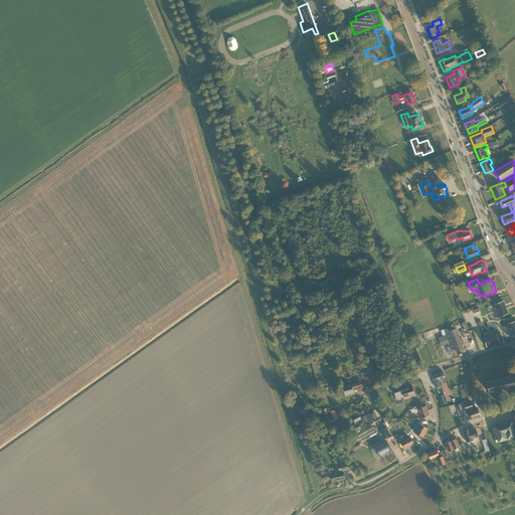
[(506,307),(503,301),(492,305),(494,308),(495,308),(496,311),(506,307)]
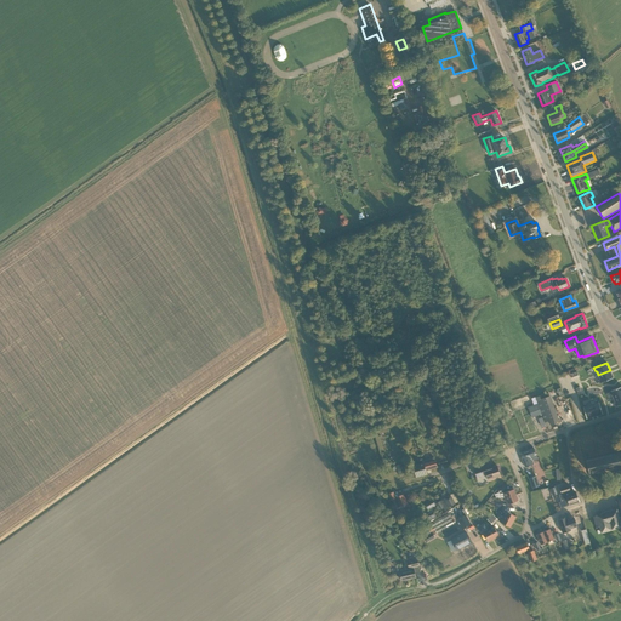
[(613,379),(610,370),(598,375),(599,379),(598,380),(599,383),(613,379)]
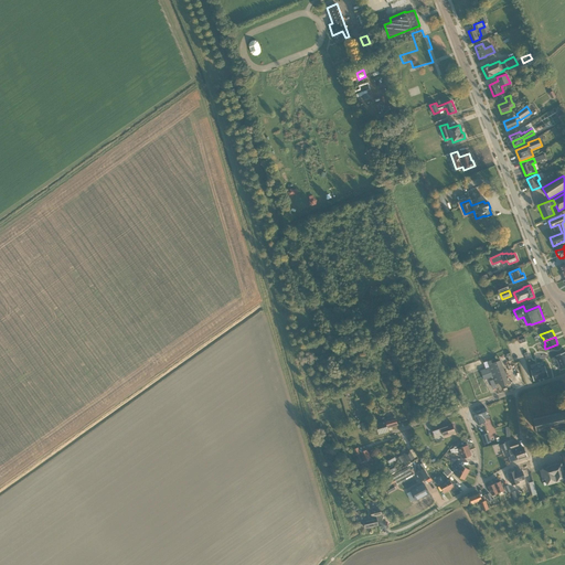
[(556,359),(558,363),(564,360),(564,351),(554,356),(555,360),(556,359)]
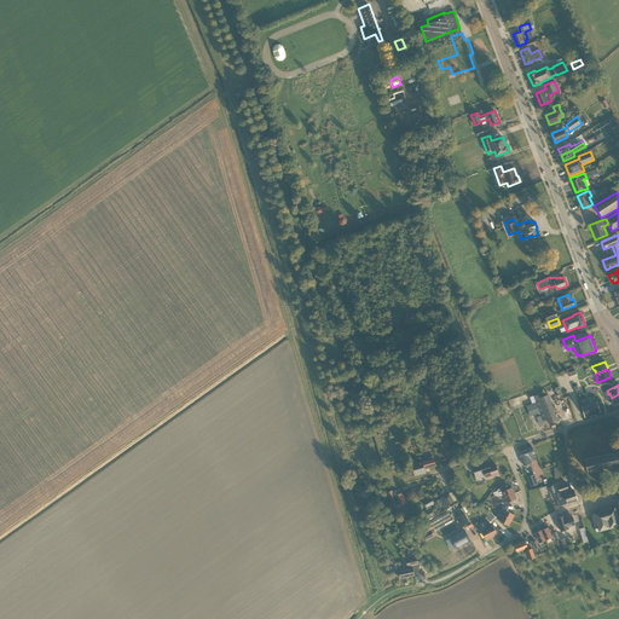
[(536,401),(539,412),(543,421),(548,420),(549,423),(557,420),(547,391),(533,395),(536,401)]
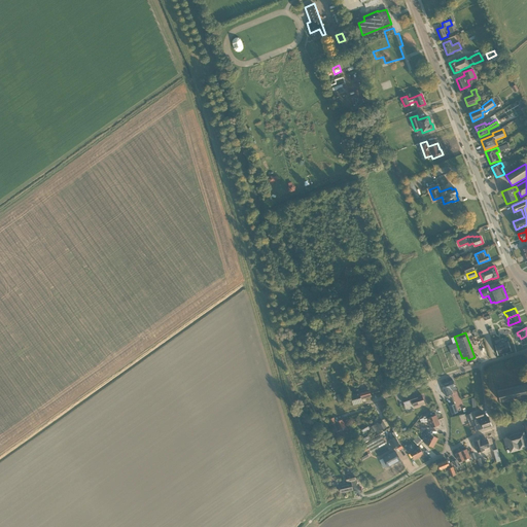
[(512,351),(507,340),(504,341),(504,342),(501,343),(504,353),(512,351)]
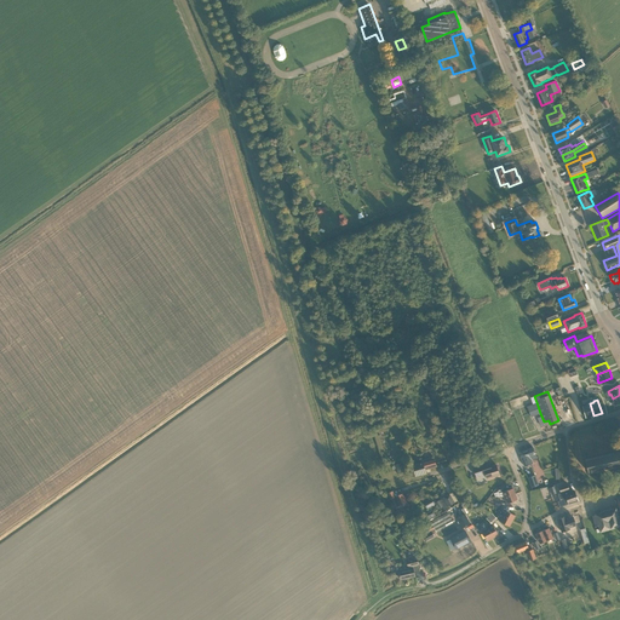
[(537,402),(533,403),(527,406),(530,417),(540,413),(537,402)]
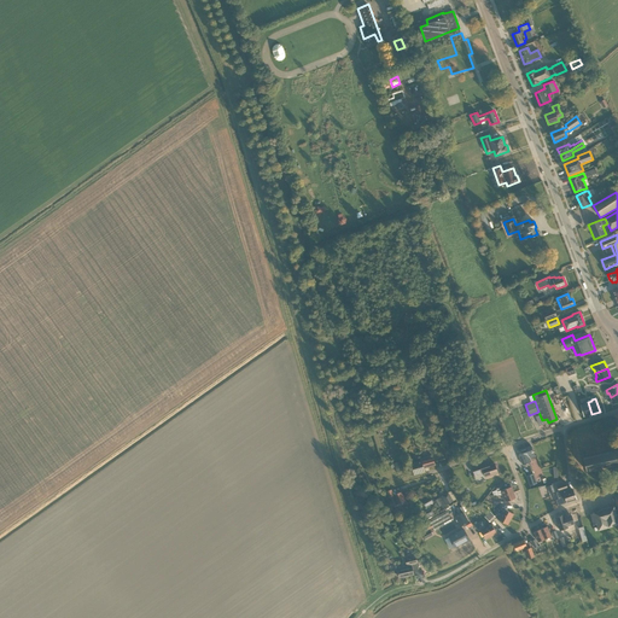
[(592,414),(588,402),(584,403),(583,402),(579,403),(583,417),(592,414)]
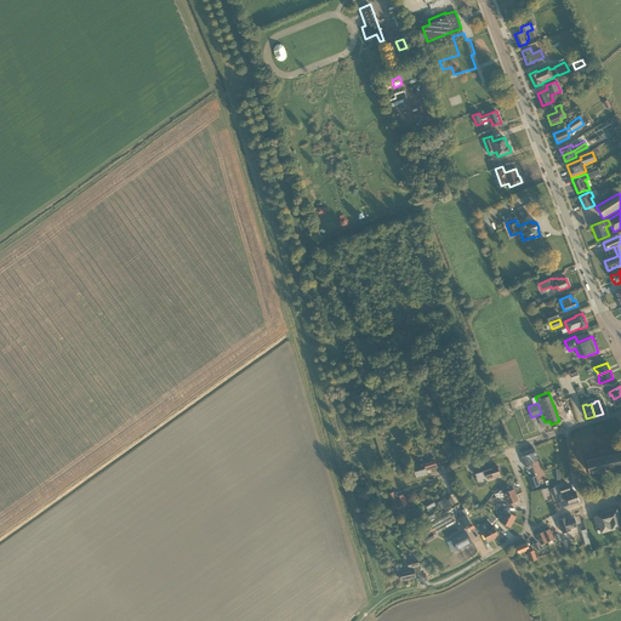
[(537,459),(534,448),(520,453),(525,467),(534,465),(533,460),(537,459)]
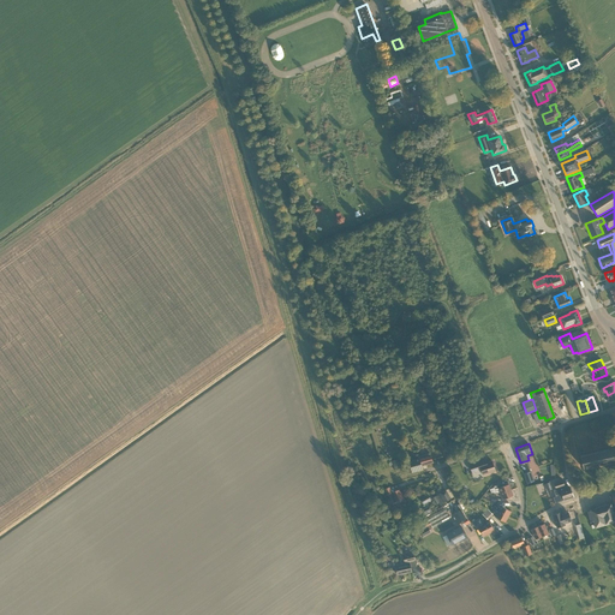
[(580,455),(584,469),(614,460),(614,448),(614,449),(614,448),(580,455)]
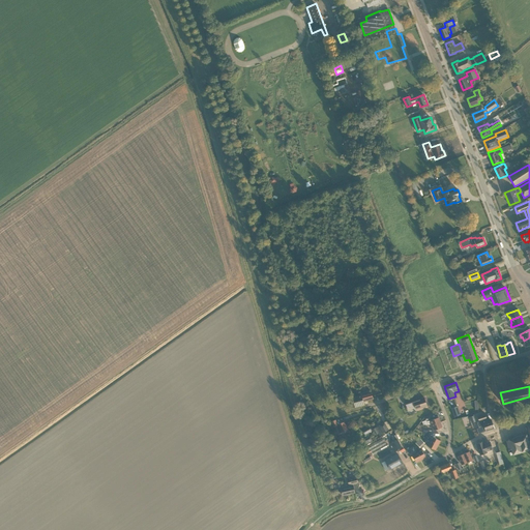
[(355,407),(364,405),(363,402),(373,399),(371,390),(360,393),(361,394),(352,396),(355,407)]
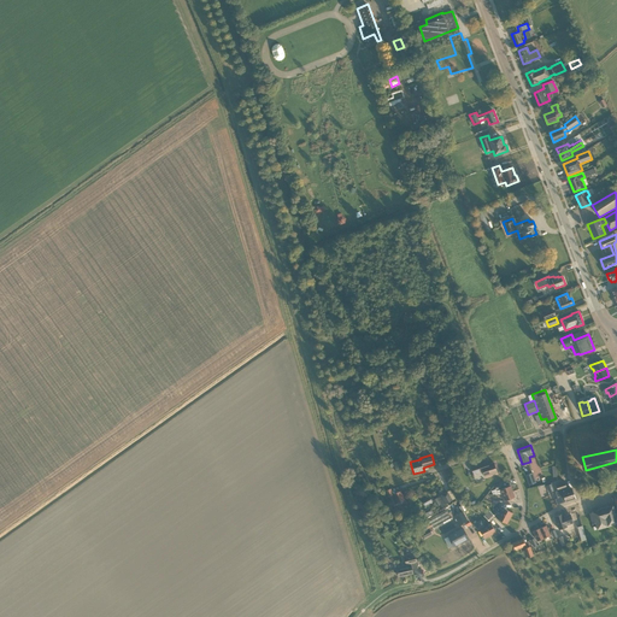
[(488,464),(488,462),(472,466),(474,474),(480,471),(482,470),(485,477),(498,472),(494,463),(488,464)]
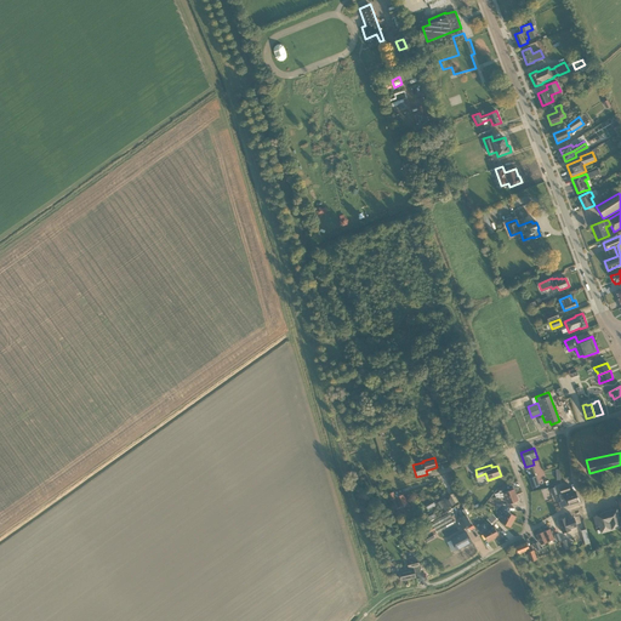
[(536,476),(529,478),(533,489),(540,485),(536,476)]
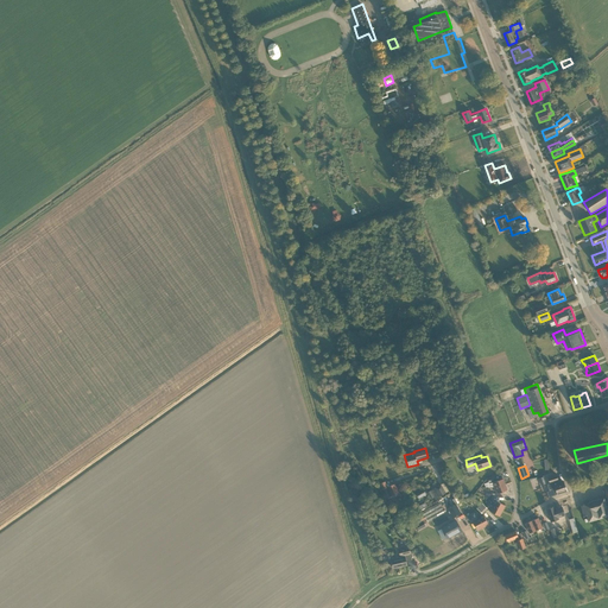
[(549,498),(567,491),(565,485),(564,482),(559,483),(558,481),(557,475),(548,477),(550,483),(553,482),(555,489),(546,492),(549,498)]
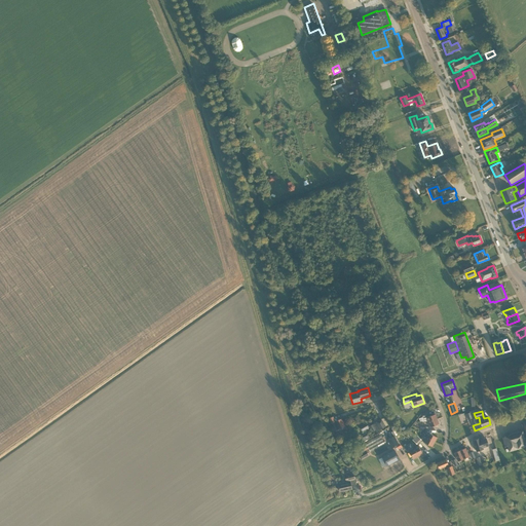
[(428,422),(437,419),(435,414),(426,417),(428,422)]
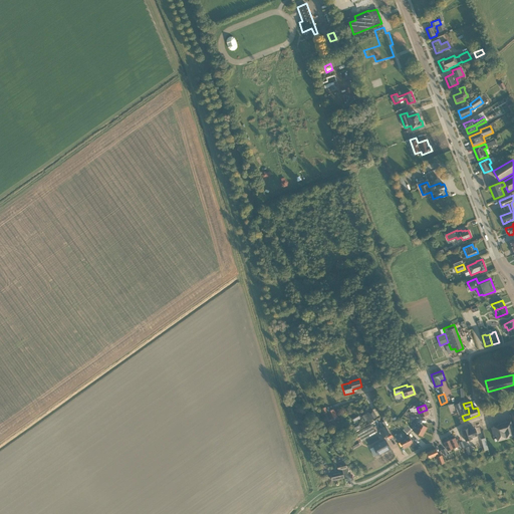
[(337,417),(334,409),(327,412),(325,408),(321,409),(323,414),(325,413),(328,420),(337,417)]
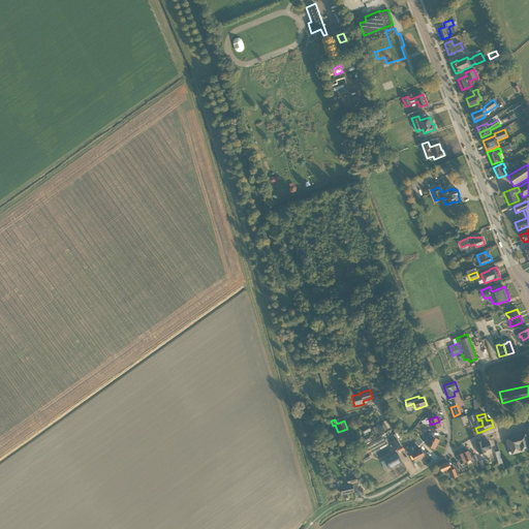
[(383,433),(382,431),(387,429),(385,425),(387,424),(385,421),(372,429),(375,433),(377,432),(379,435),(383,433)]
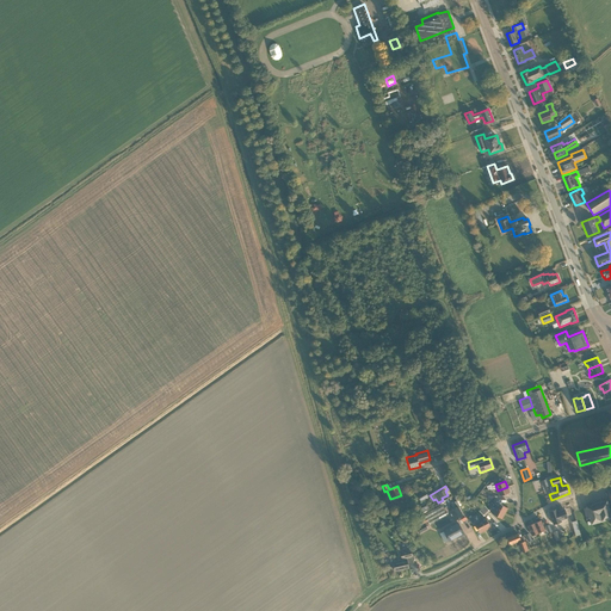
[(420,501),(429,497),(426,491),(418,495),(420,501)]
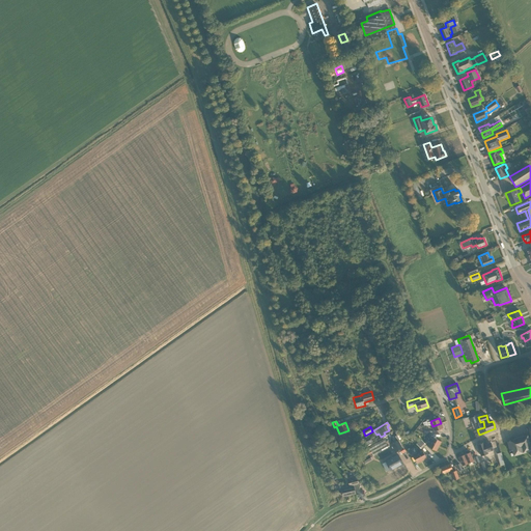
[(530,437),(528,438),(528,435),(509,440),(510,441),(507,442),(509,450),(512,449),(514,455),(530,450),(530,437)]
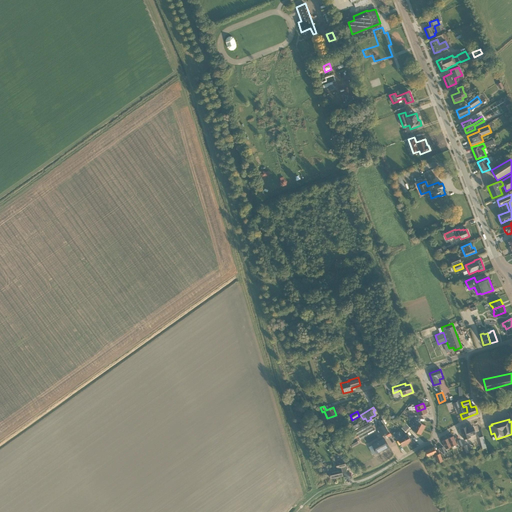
[(415,426),(423,430),(425,426),(417,421),(415,426)]
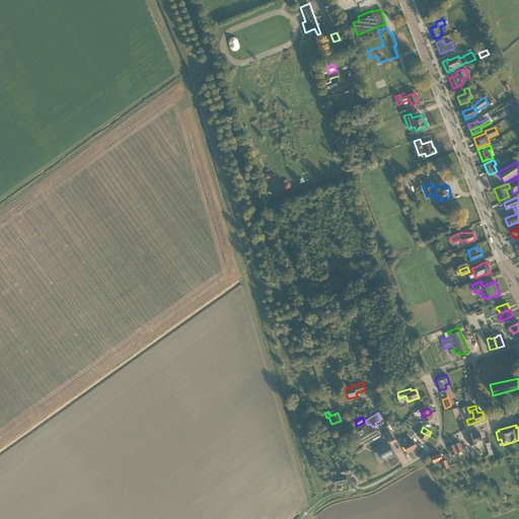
[(349,443),(353,449),(361,444),(364,443),(365,445),(379,438),(375,429),(361,437),(349,443)]
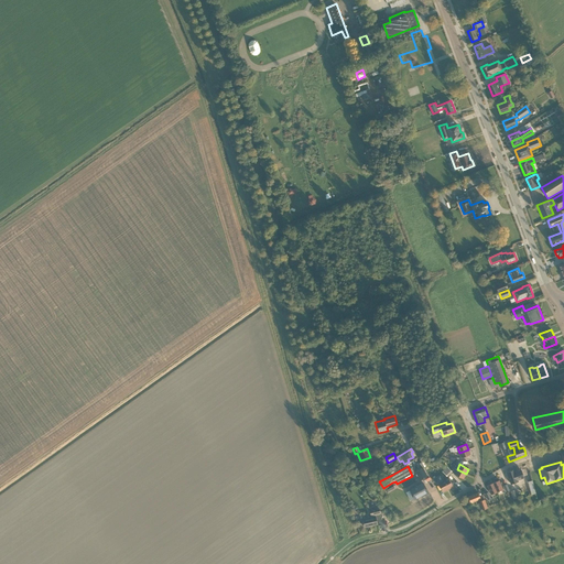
[(427,476),(423,468),(415,472),(420,480),(427,476)]
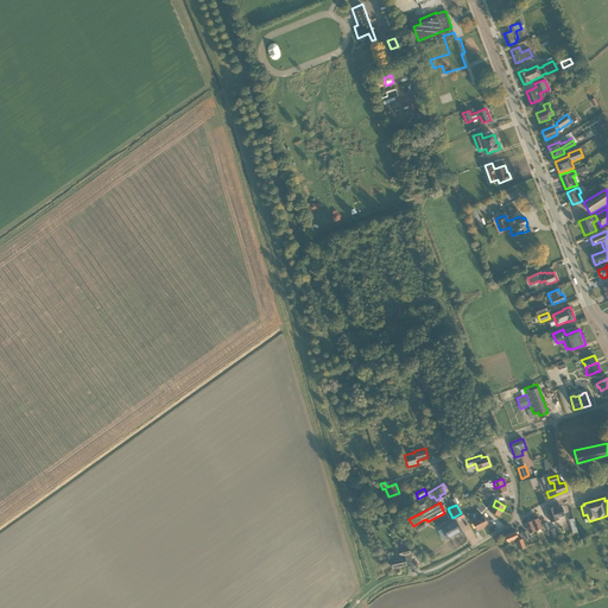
[(500,517),(502,511),(493,506),(491,511),(500,517)]
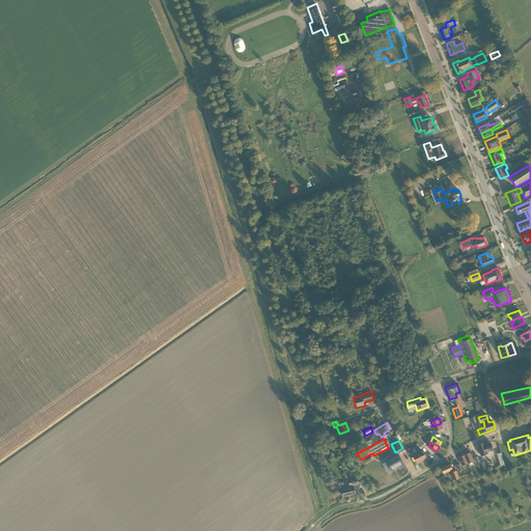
[(477,445),(481,455),(487,453),(487,451),(494,449),(491,443),(485,445),(484,442),(477,445)]
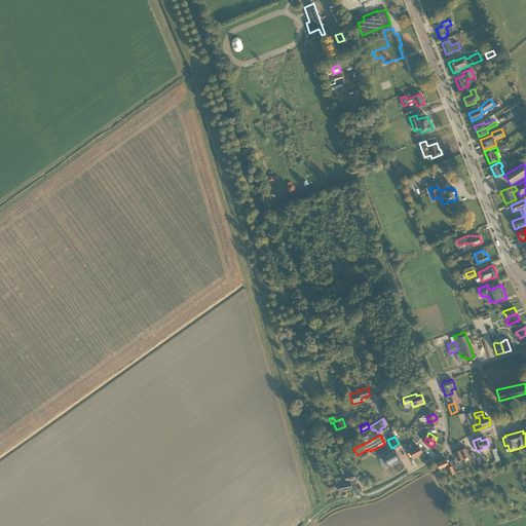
[(414,448),(418,456),(422,454),(418,446),(414,448)]
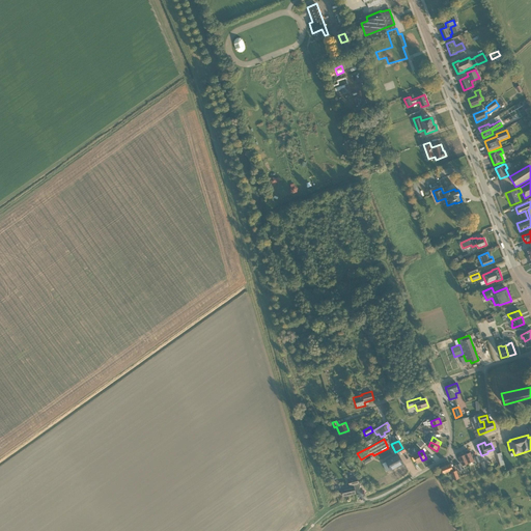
[(417,463),(422,460),(418,452),(413,455),(417,463)]
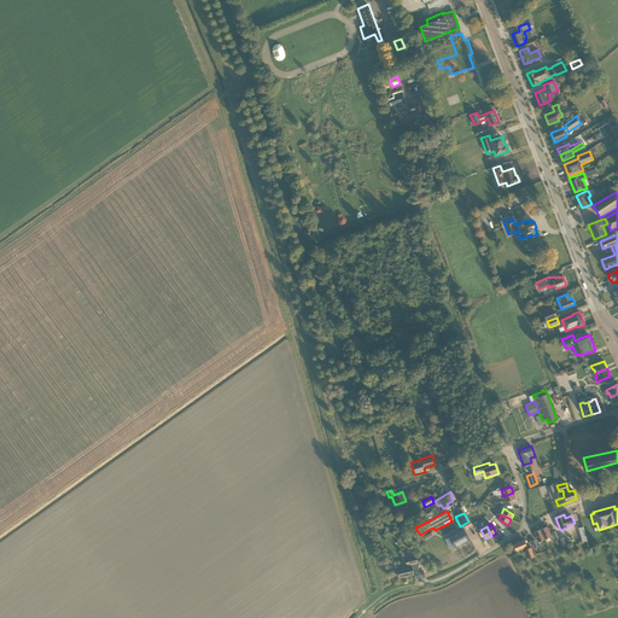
[(541,529),(544,540),(551,536),(547,526),(541,529)]
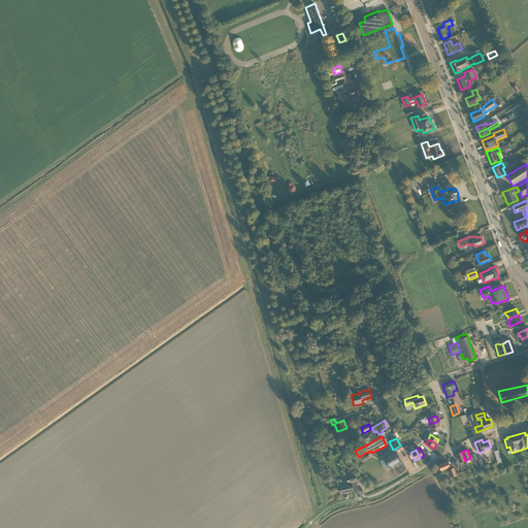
[(401,461),(396,452),(384,459),(388,467),(395,463),(395,465),(401,461)]
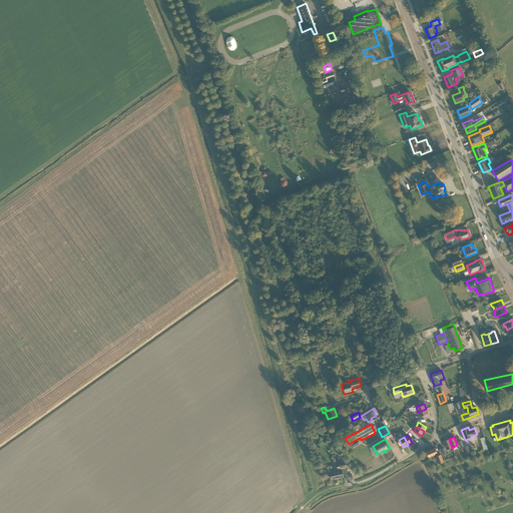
[(447,450),(452,448),(449,439),(443,442),(447,450)]
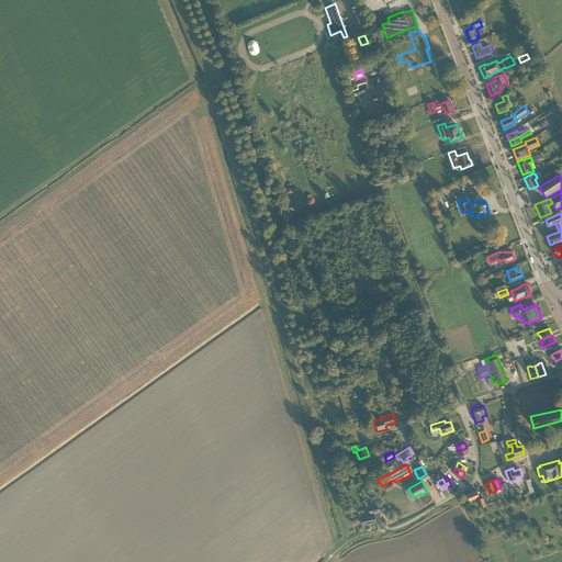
[(476,491),(467,495),(469,499),(473,497),(474,503),(480,501),(483,507),(486,506),(483,497),(480,498),(479,495),(476,491)]
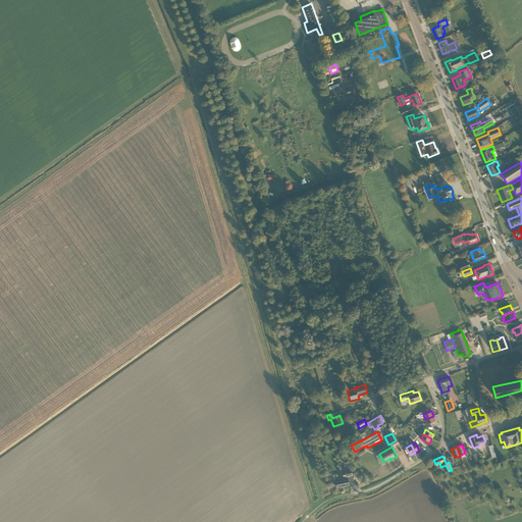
[(337,487),(349,484),(349,481),(350,481),(349,476),(352,475),(351,470),(343,472),(344,477),(347,476),(348,479),(336,481),(336,483),(337,487)]
